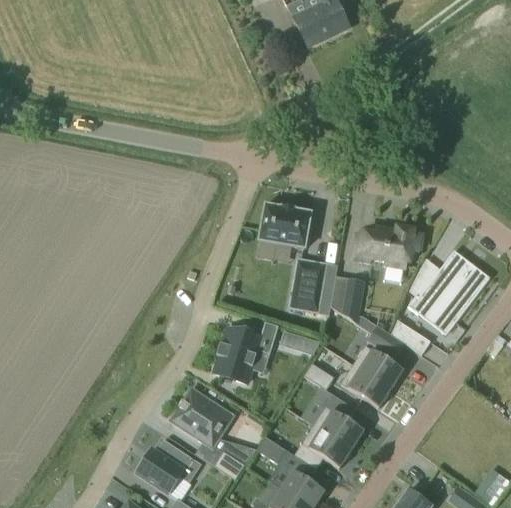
[(349,26),(340,8),(336,0),(316,0),(319,5),(293,17),(307,46),(349,26)]
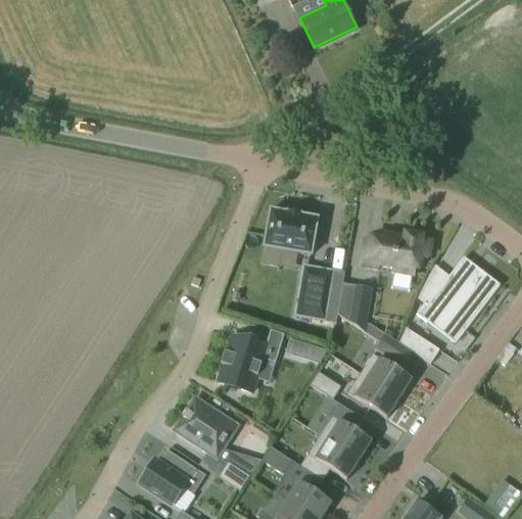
[(271,208),(265,245),(312,254),(318,217),(300,214),(300,213),(289,210),(288,211),(271,208)]
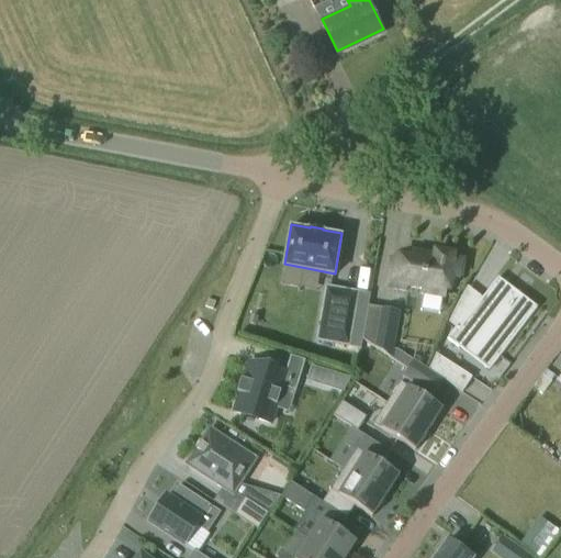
[(393,256),(389,278),(395,279),(394,286),(407,288),(408,281),(423,283),(422,290),(446,294),(447,287),(451,287),(453,274),(461,275),(463,258),(453,256),(455,252),(436,248),(435,253),(413,249),(412,255),(400,253),(400,257),(393,256)]
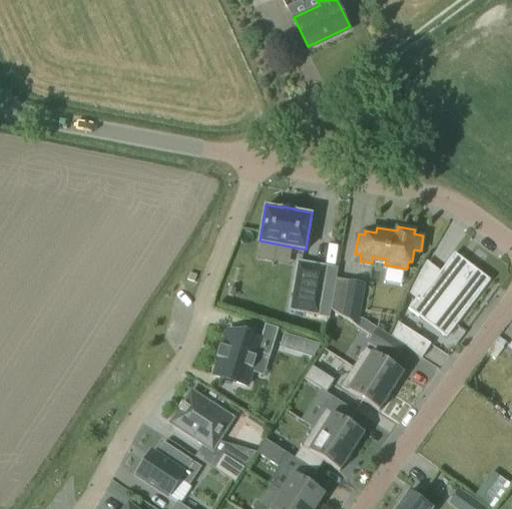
[(419,313),(426,304),(454,325),(490,278),(455,249),(419,297),(417,295),(409,305),(419,313)]
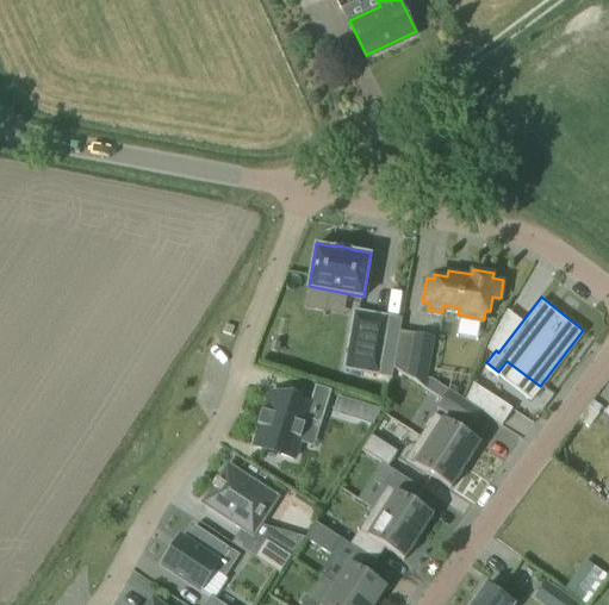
[(355,309),(346,366),(379,370),(389,315),(355,309)]
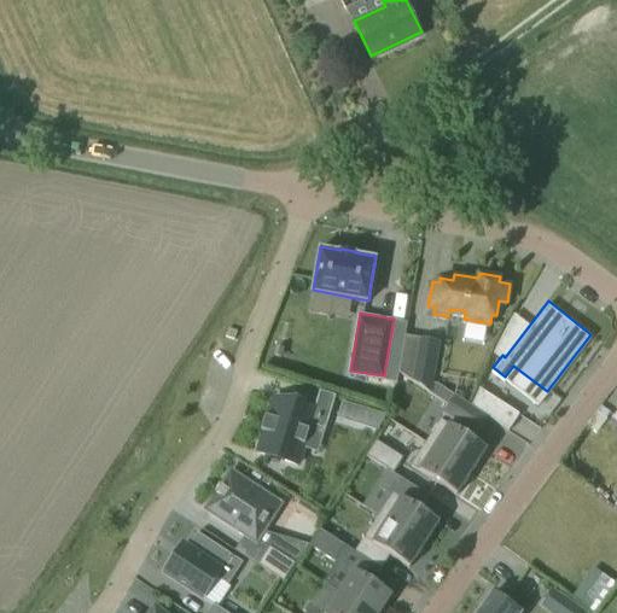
[(437,381),(435,391),(450,402),(455,392),(441,383),(437,381)]
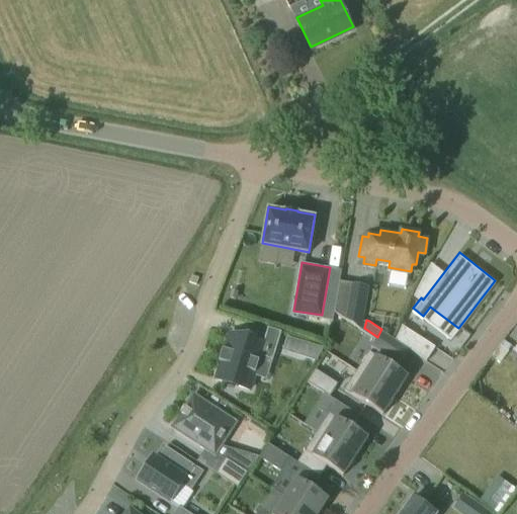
[(403,324),(396,338),(402,342),(411,329),(403,324)]
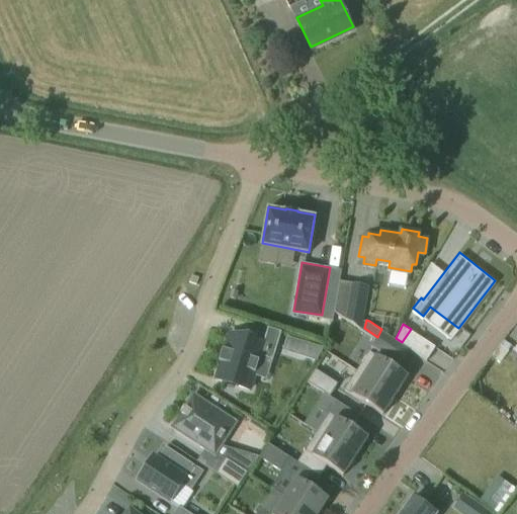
[(222,359),(217,375),(250,387),(261,354),(273,358),(282,330),(269,325),(263,342),(231,332),(230,335),(229,335),(226,344),(227,345),(226,348),(224,347),(221,359),(222,359)]
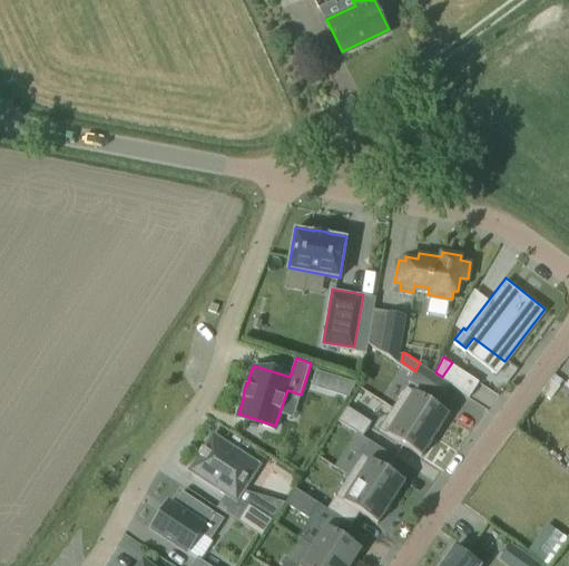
[(415,371),(409,380),(439,399),(451,381),(442,377),(435,372),(420,362),(415,371)]
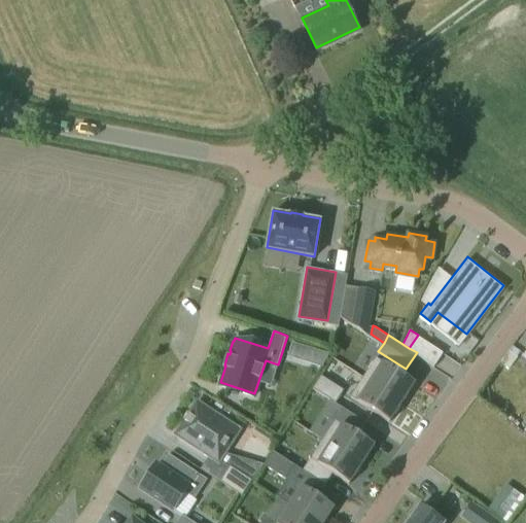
[(418,335),(409,348),(417,352),(434,364),(444,351),(418,335)]
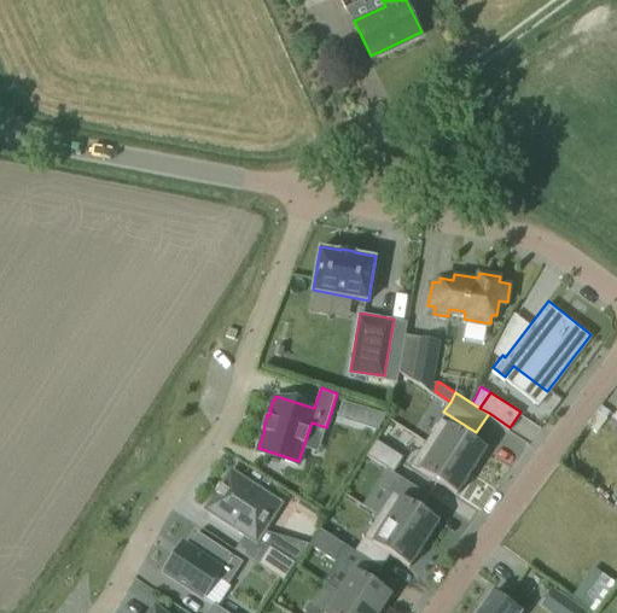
[(362,406),(358,421),(378,428),(385,413),(362,406)]
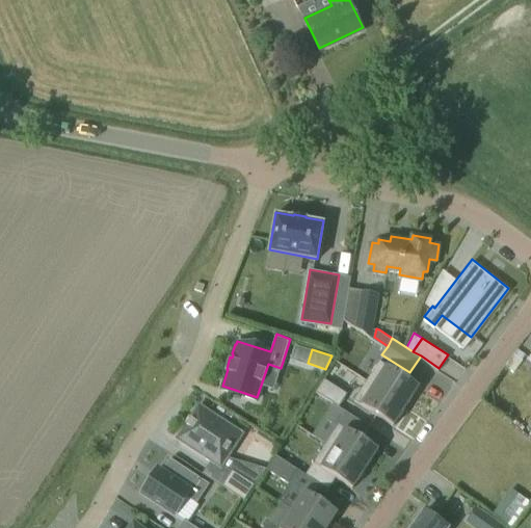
[(419,385),(379,359),(367,378),(406,404),(419,385)]
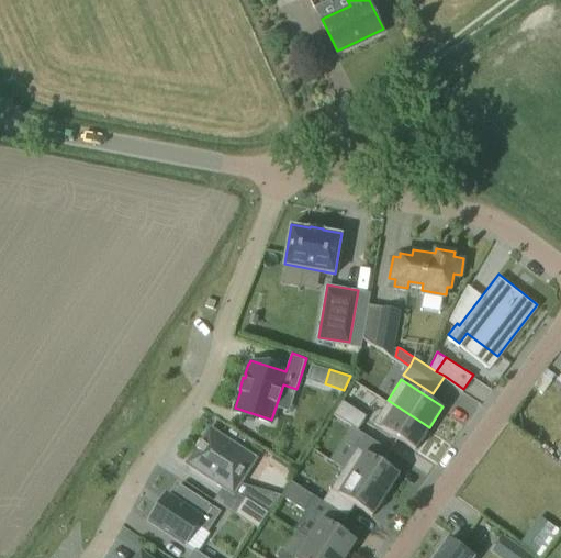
[(367,414),(343,399),(334,412),(358,428),(367,414)]
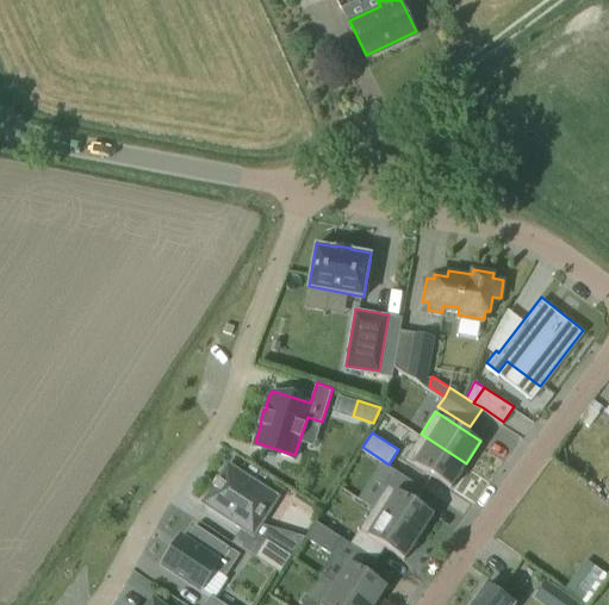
[(466,463),(421,434),(406,456),(452,486),(466,463)]
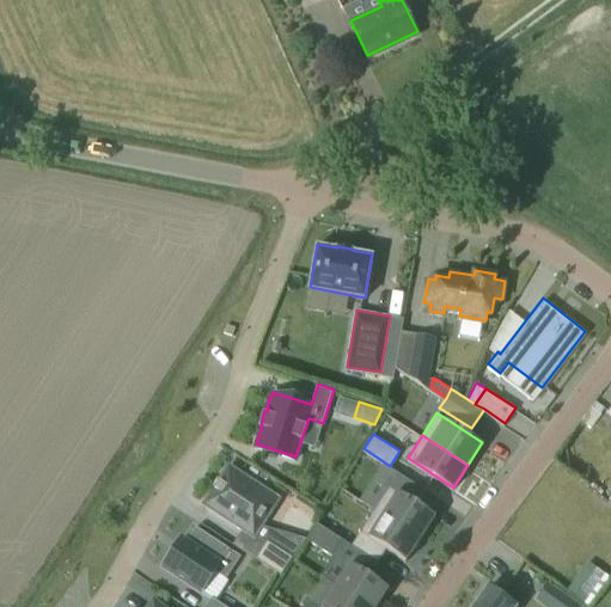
[(230,464),(205,502),(255,534),(279,496),(230,464)]
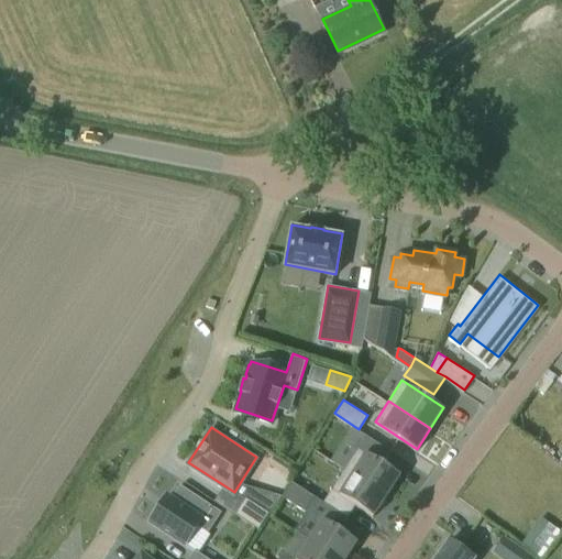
[(400,473),(383,462),(390,450),(366,434),(359,447),(345,467),(387,494),(400,473)]
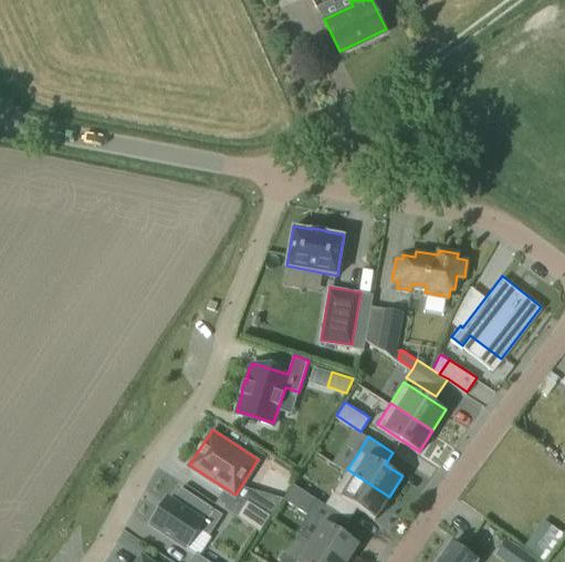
[(347,469),(325,503),(349,519),(357,507),(375,518),(389,497),(347,469)]
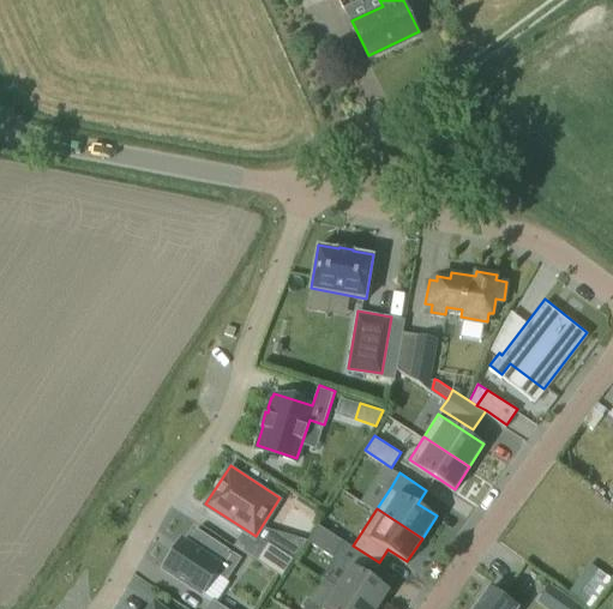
[(318,523),(307,538),(334,555),(343,540),(318,523)]
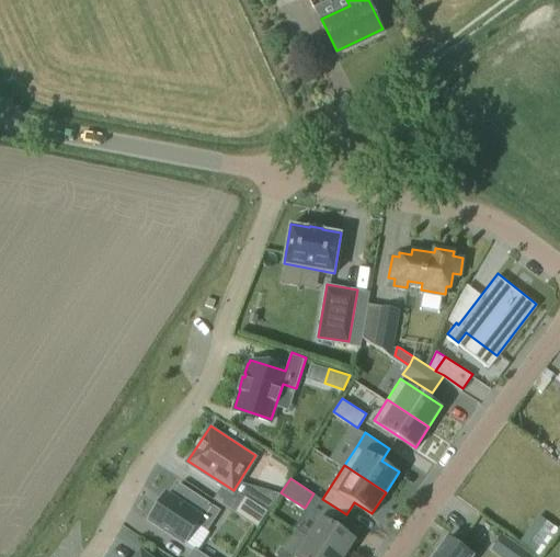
[(209,530),(223,510),(181,482),(172,496),(168,493),(151,520),(185,543),(198,523),(209,530)]
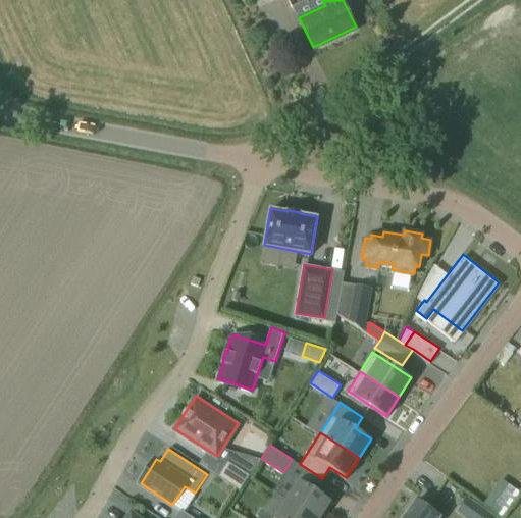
[(228,460),(218,474),(241,489),(250,474),(228,460)]
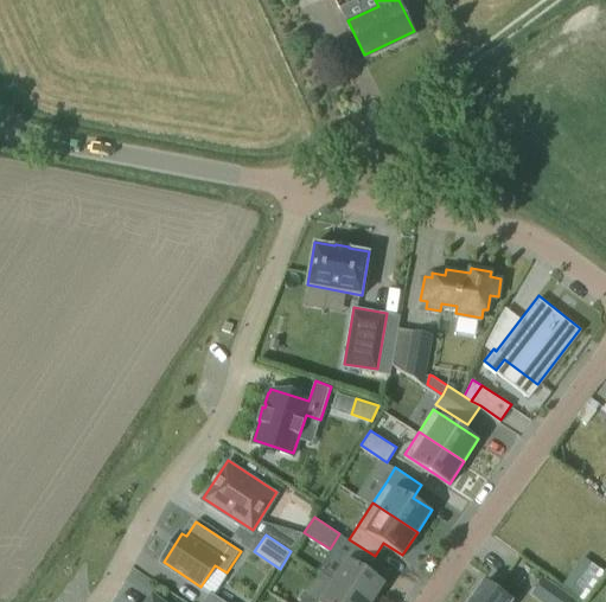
[(371,601),(386,582),(348,557),(333,580),(368,601),(371,601)]
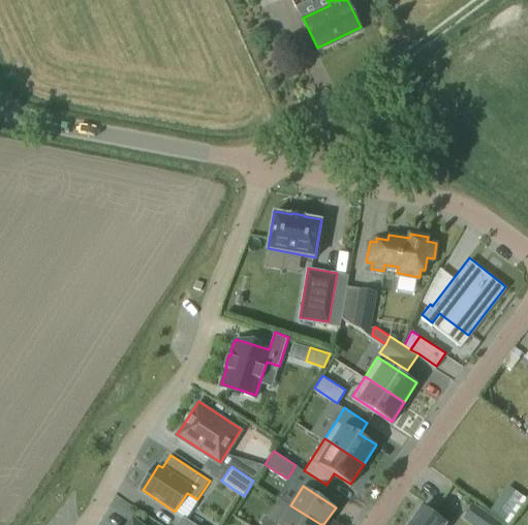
[(459,508),(468,495),(454,486),(444,498),(459,508)]
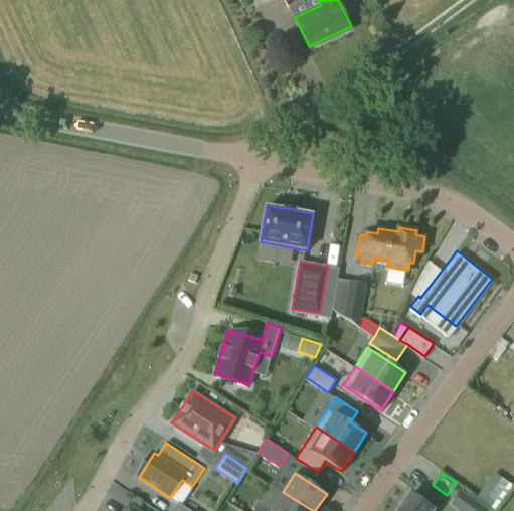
[(464,490),(454,505),(462,510),(489,510),(491,509),(464,490)]
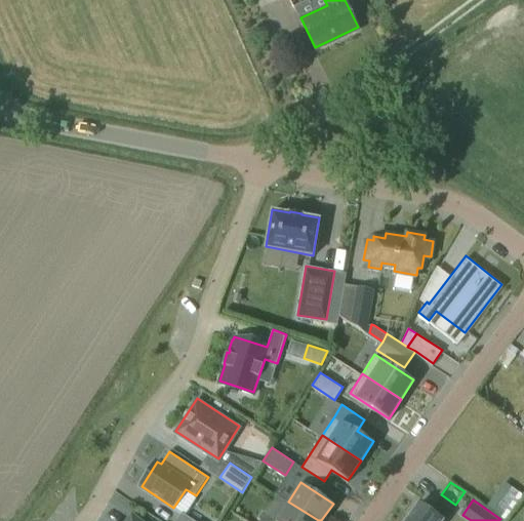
[(318,520),(288,502),(275,520),(318,520)]
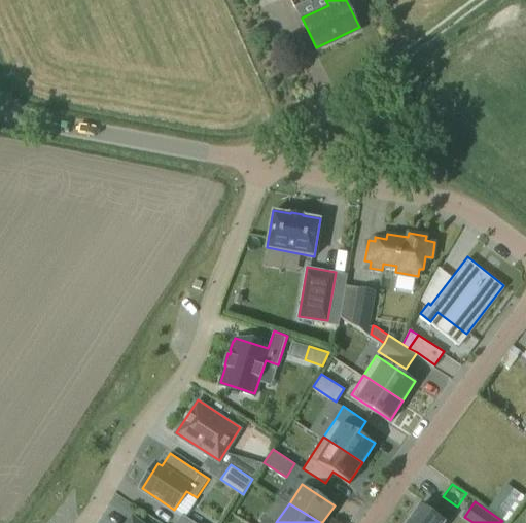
[(420,503),(407,522),(443,522),(445,520),(420,503)]
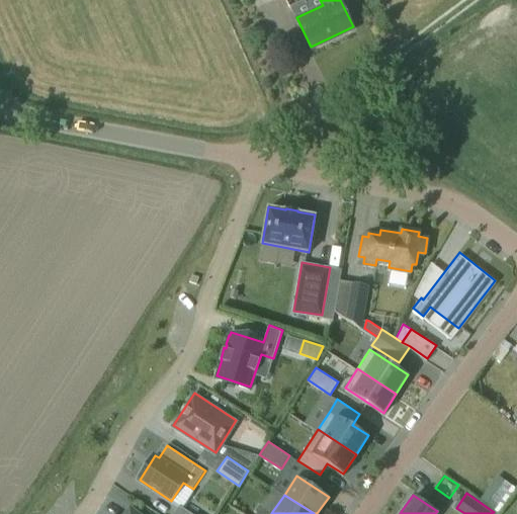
[(193,513),(179,505),(172,513),(193,513)]
